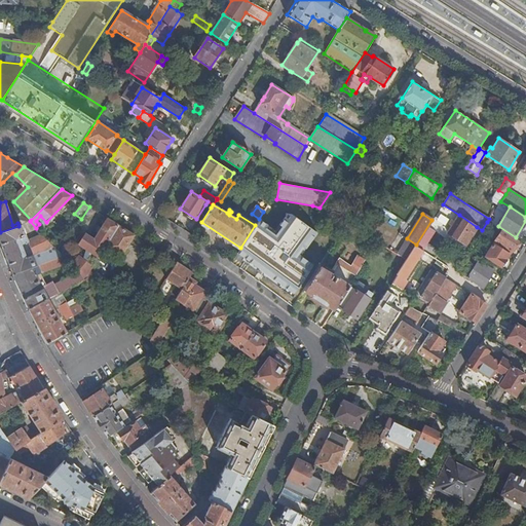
[(464,246),(477,227),(459,215),(447,233),(464,246)]
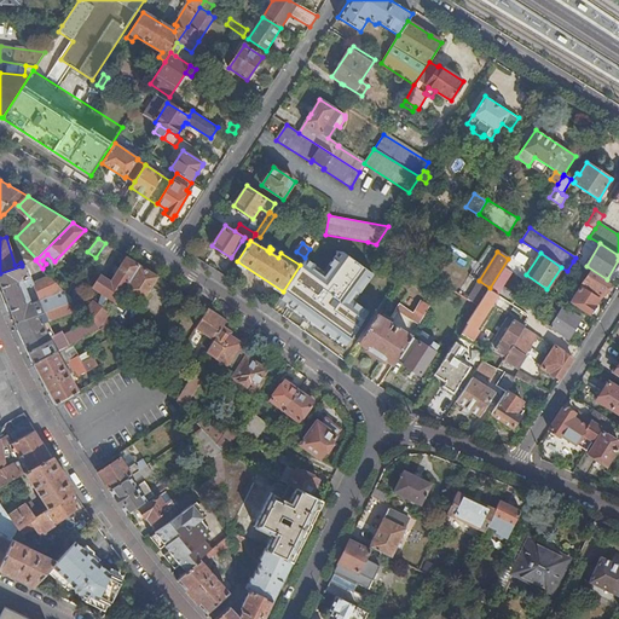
[(140,265),(126,256),(111,282),(100,276),(93,288),(116,302),(125,290),(140,265)]
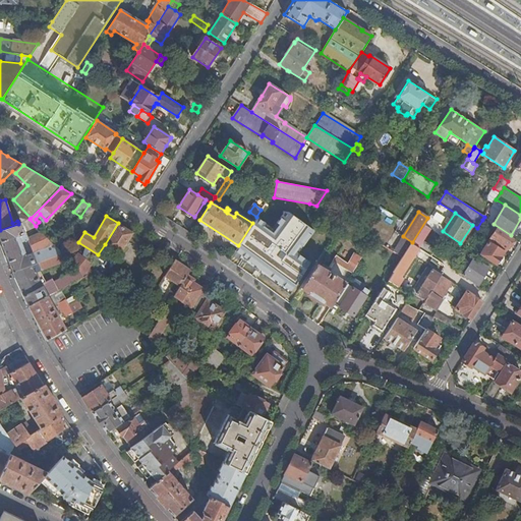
[(21,222),(18,223),(18,224),(0,230),(0,240),(2,247),(12,272),(32,265),(38,263),(61,253),(57,247),(47,237),(30,243),(21,222)]
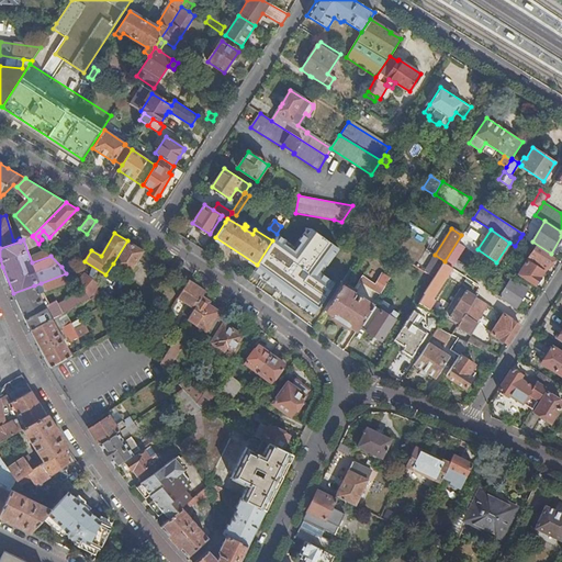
[(397,256),(384,248),(371,239),(367,246),(393,262),(397,256)]
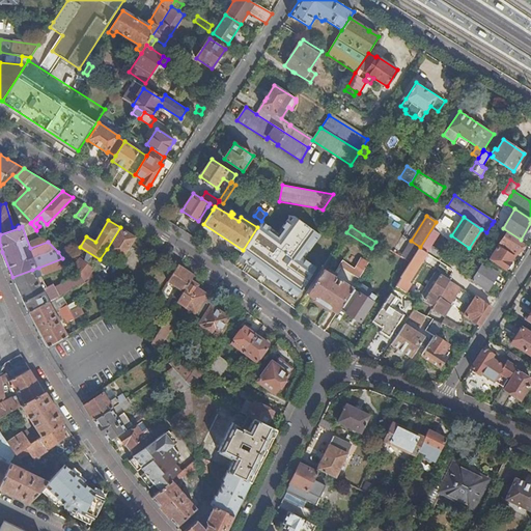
[(136,236),(120,227),(107,249),(121,259),(136,236)]
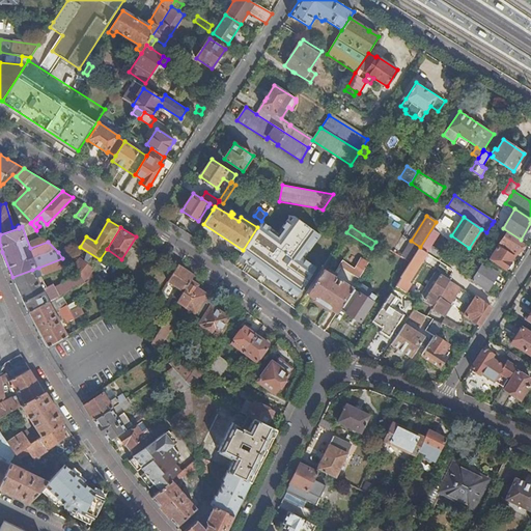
[(498,246),(514,256),(514,255),(515,255),(523,244),(506,232),(498,246)]
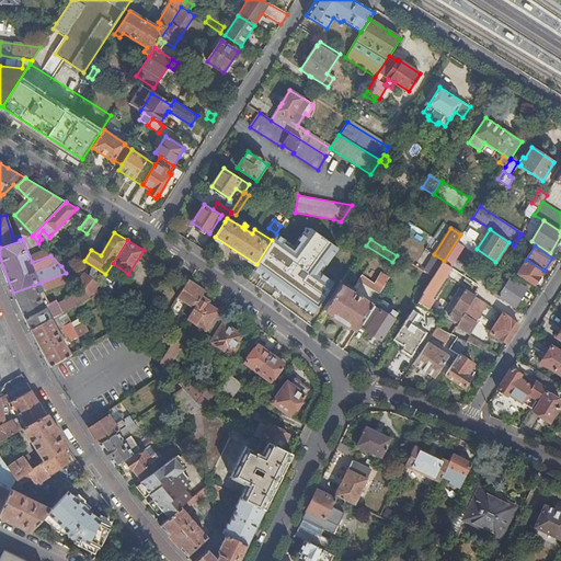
[(516,275),(534,286),(539,277),(544,271),(526,260),(516,275)]
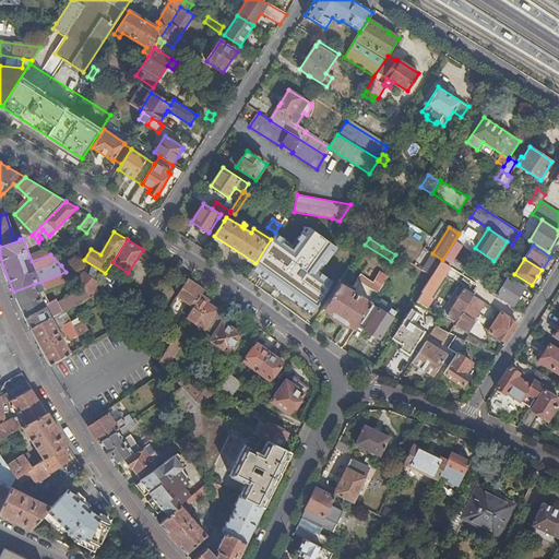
[(299,260),(284,284),(307,298),(308,296),(316,301),(322,293),(323,294),(331,283),(321,276),(322,275),(299,260)]
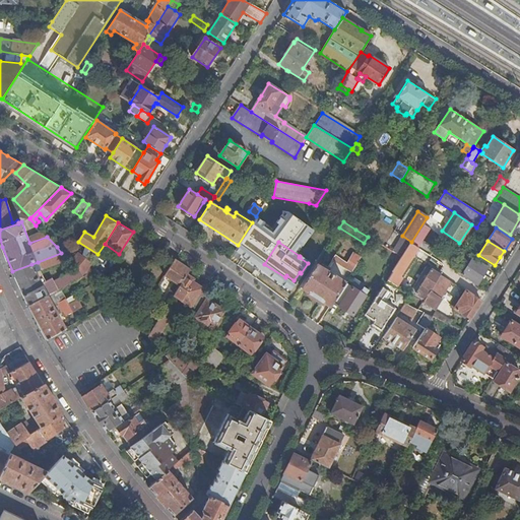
[(401,258),(387,279),(397,286),(402,278),(401,276),(414,256),(418,259),(424,252),(410,244),(401,258)]
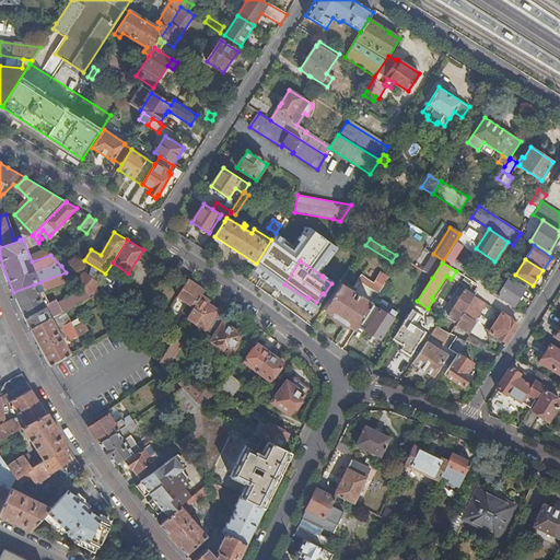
[(66,272),(41,282),(45,290),(73,279),(66,272)]
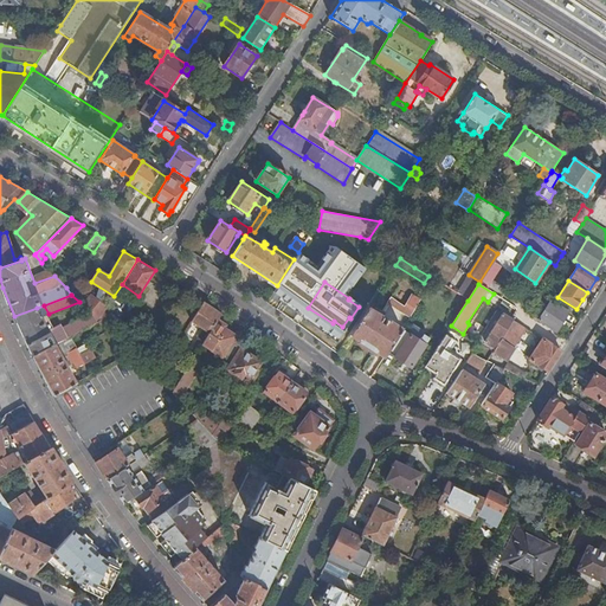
[(90,314),(98,322),(103,313),(107,308),(92,296),(83,305),(90,314)]
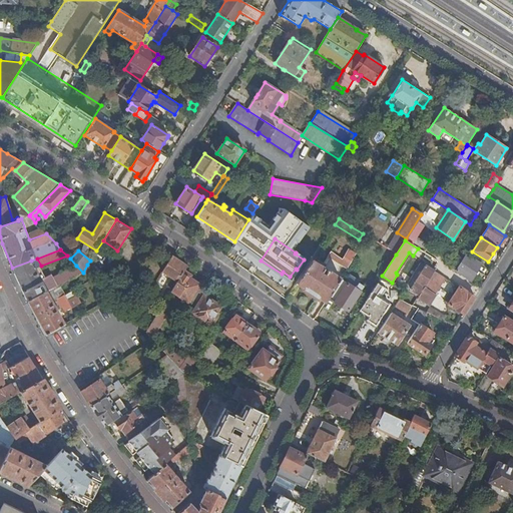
[(299,282),(297,285),(325,303),(328,299),(335,288),(356,254),(349,250),(343,260),(331,252),(322,267),(312,261),(299,282)]
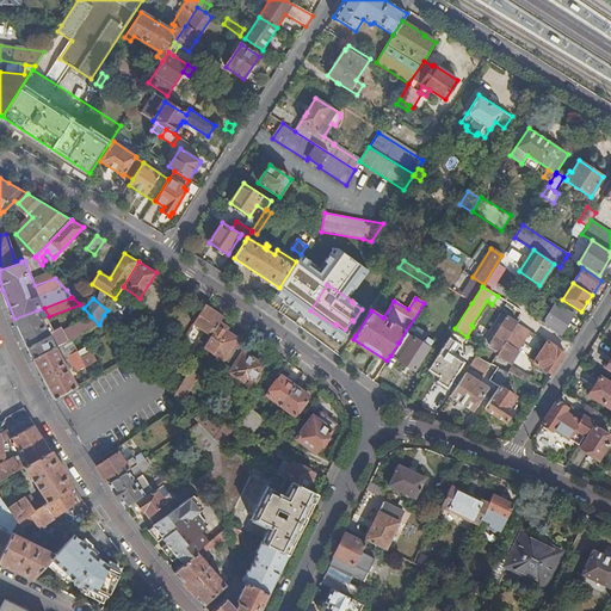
[(542,323),(560,335),(573,314),(555,303),(551,309),(547,307),(542,314),(545,316),(542,323)]
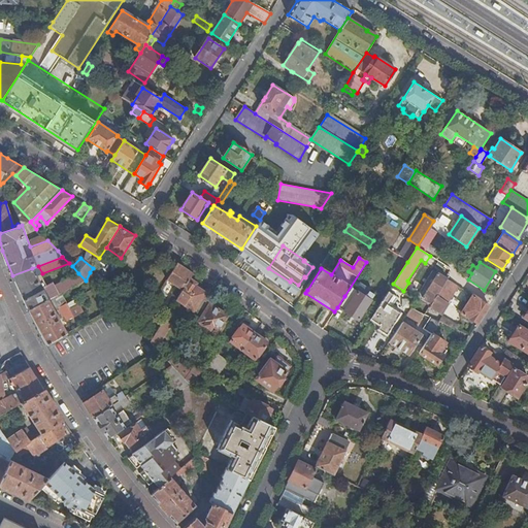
[(193,273),(177,263),(167,281),(177,288),(163,310),(168,314),(176,300),(190,278),(193,273)]
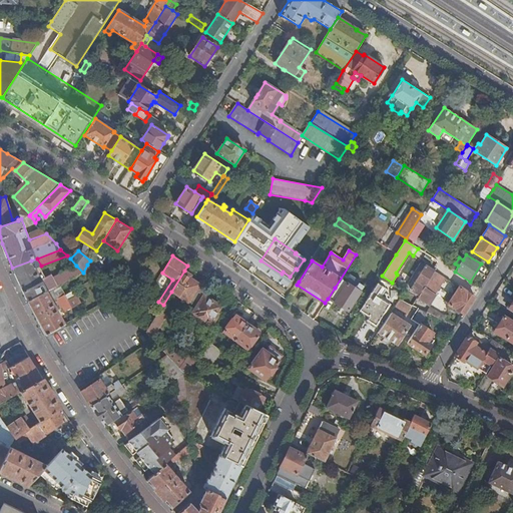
[(12,268),(27,302),(53,289),(59,285),(83,273),(76,266),(53,278),(50,275),(43,279),(38,268),(35,269),(31,261),(12,268)]
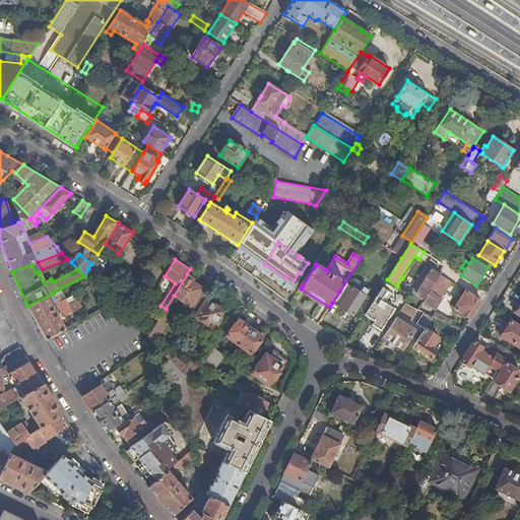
[(84,276),(91,283),(98,277),(88,268),(84,276)]
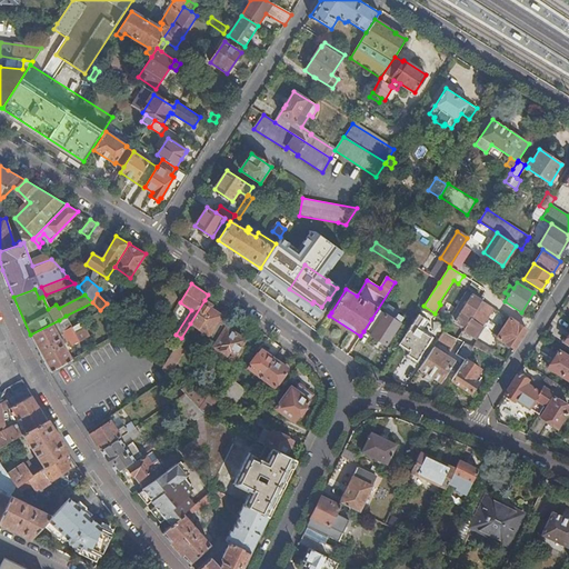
[(465,327),(481,301),(480,300),(471,295),(456,320),(465,327)]
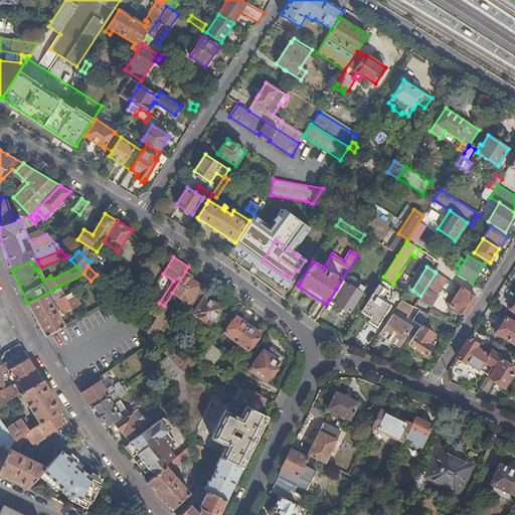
[(206,285),(185,272),(172,293),(188,303),(196,291),(200,294),(206,285)]
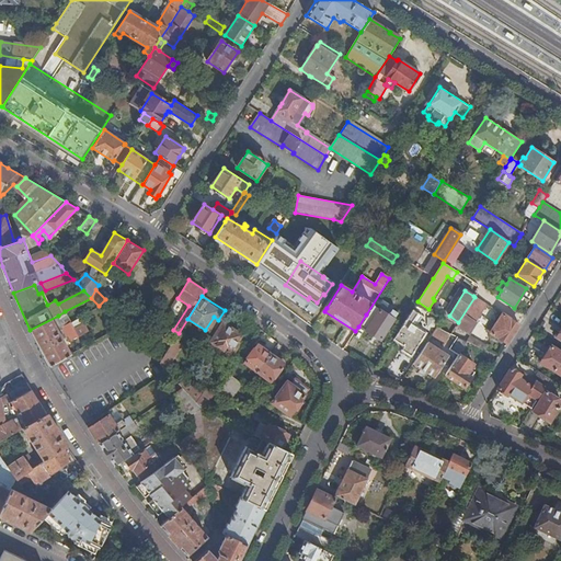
[(468,333),(485,304),(474,297),(458,322),(456,327),(468,333)]
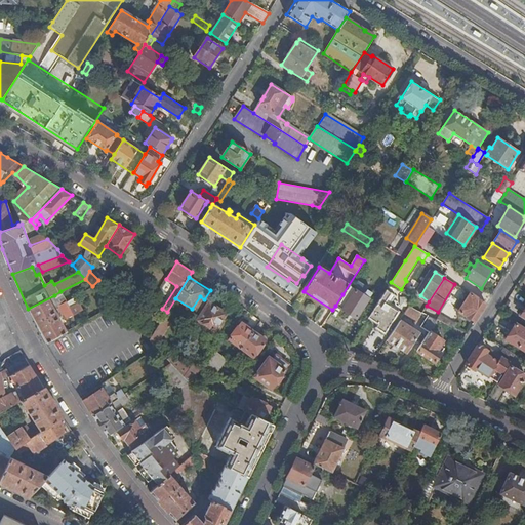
[(342,294),(335,306),(356,318),(372,293),(366,289),(363,295),(355,290),(350,298),(342,294)]
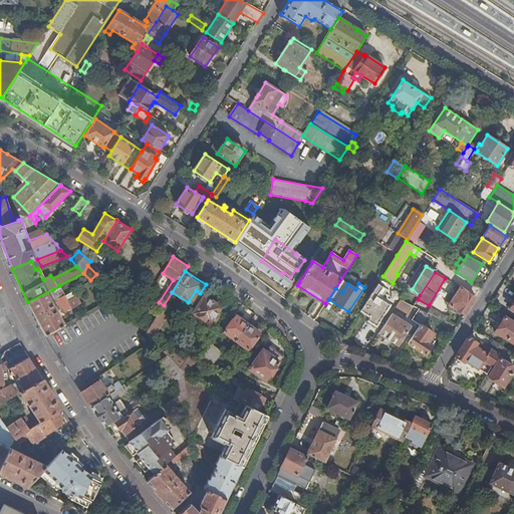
[(377,284),(360,311),(369,317),(367,320),(375,326),(390,305),(376,296),(382,287),(377,284)]
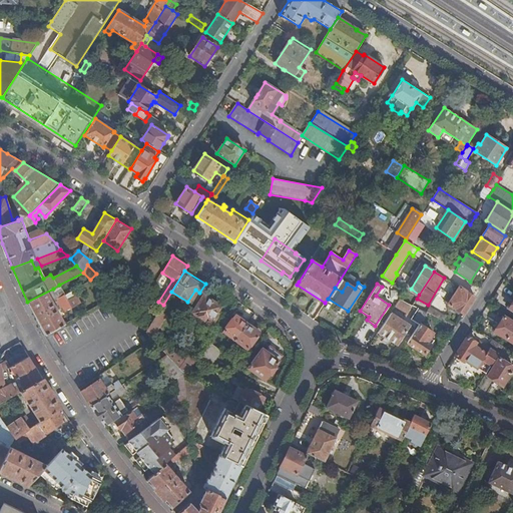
[(59,285),(53,289),(58,299),(64,295),(59,285)]
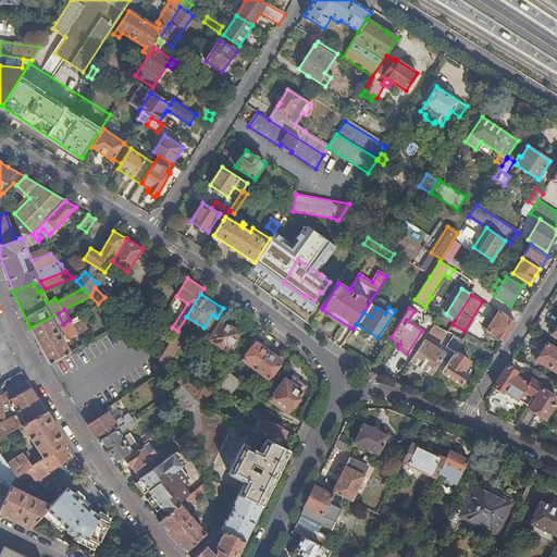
[(486,331),(503,343),(516,322),(498,311),(492,322),(487,320),(482,327),(486,331)]
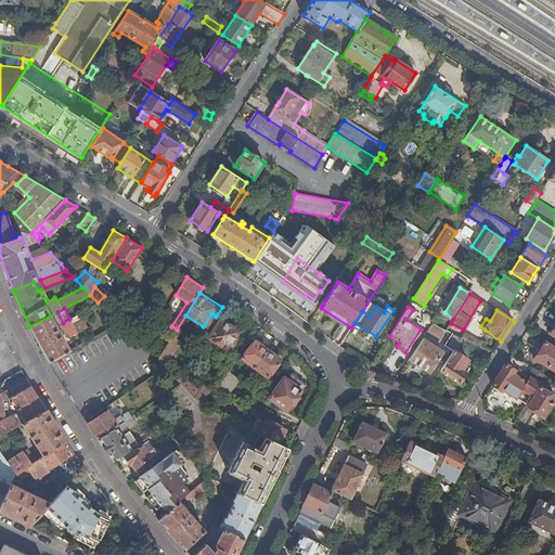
[(49,362),(69,351),(61,336),(66,333),(69,338),(82,331),(78,322),(74,325),(69,319),(63,323),(57,312),(29,326),(39,345),(49,362)]
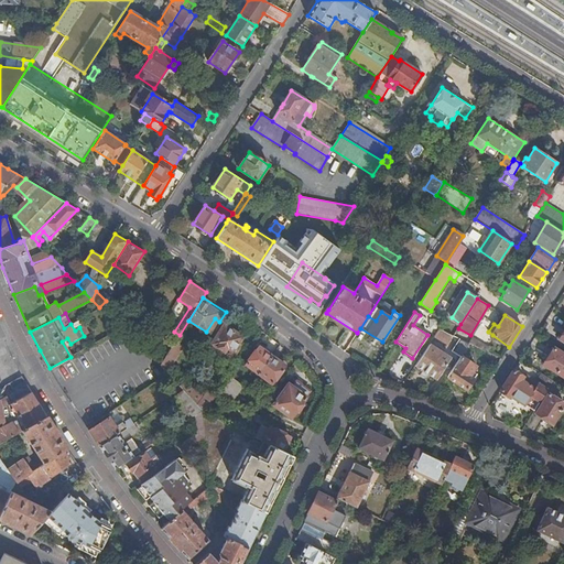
[(89,333),(85,325),(79,327),(84,336),(89,333)]
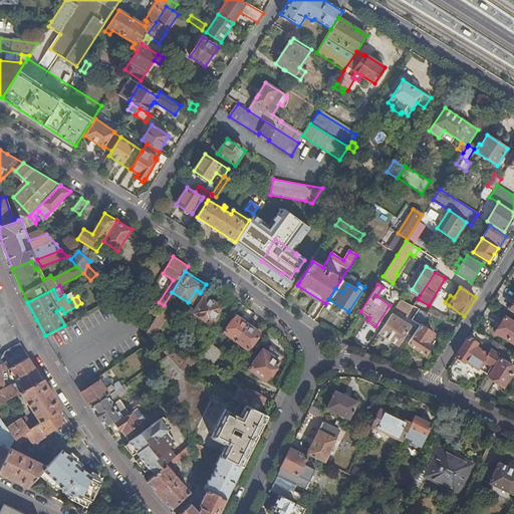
[(218,312),(221,307),(205,297),(194,313),(210,324),(213,320),(215,322),(221,313),(218,312)]
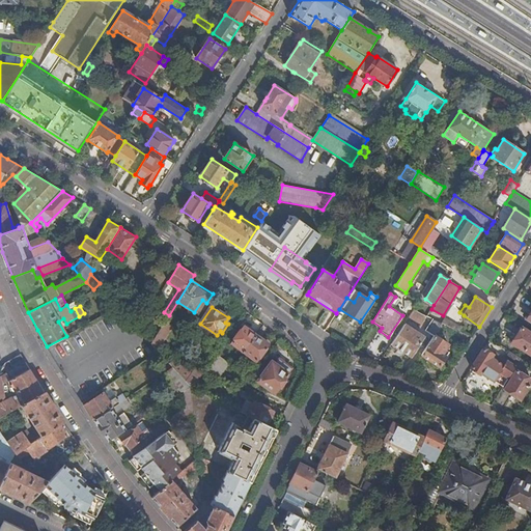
[(414,310),(410,316),(422,323),(425,315),(414,310)]
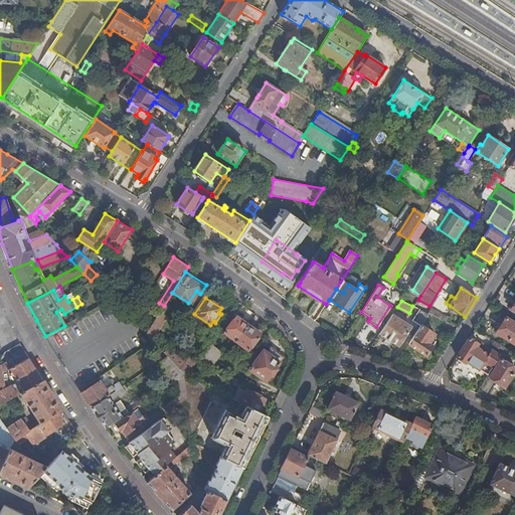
[(420,325),(428,314),(420,310),(412,321),(420,326),(420,325)]
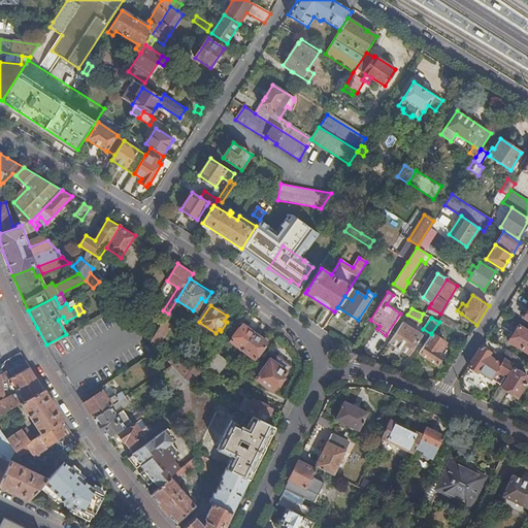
[(151,341),(157,348),(160,341),(171,324),(164,320),(151,341)]
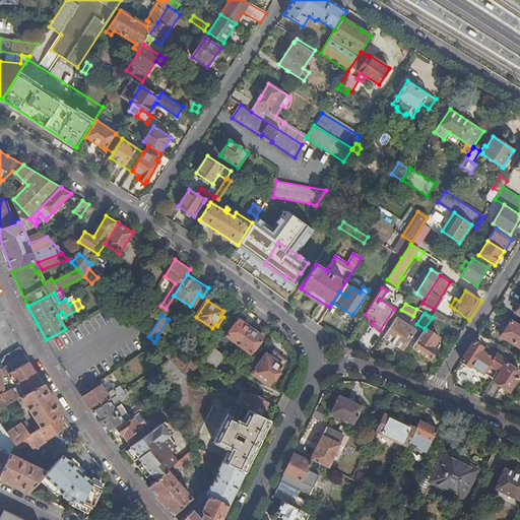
[(240,345),(253,326),(241,318),(228,336),(240,345)]
